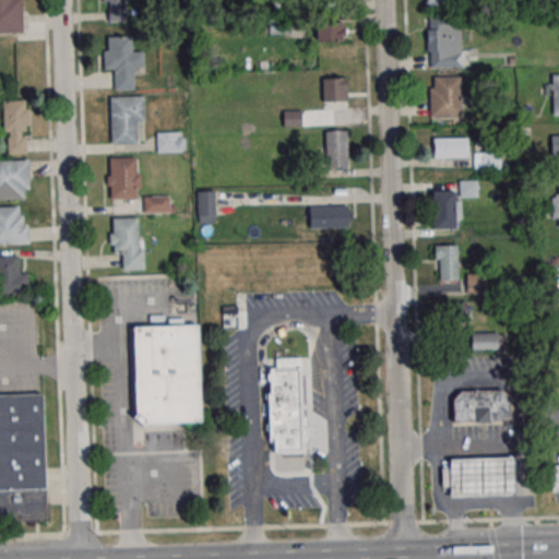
[(125,0),(103,0),(103,21),(126,21),(125,0)]
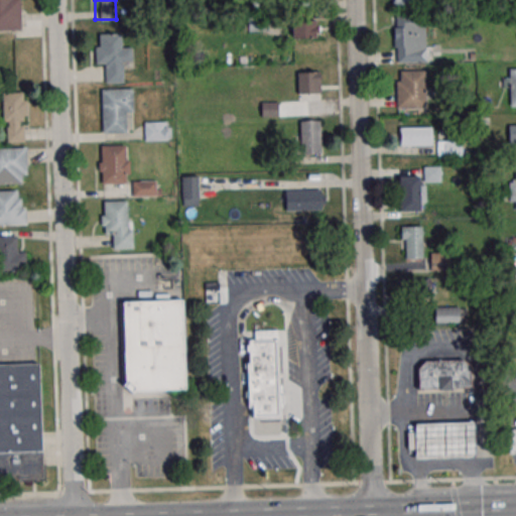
[(394,16),(394,60),(426,60),(426,16),(394,16)]
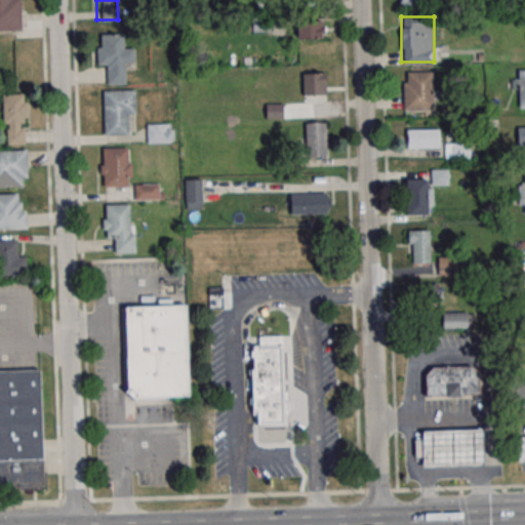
[(324,38),(324,19),(296,19),(296,38),(324,38)]
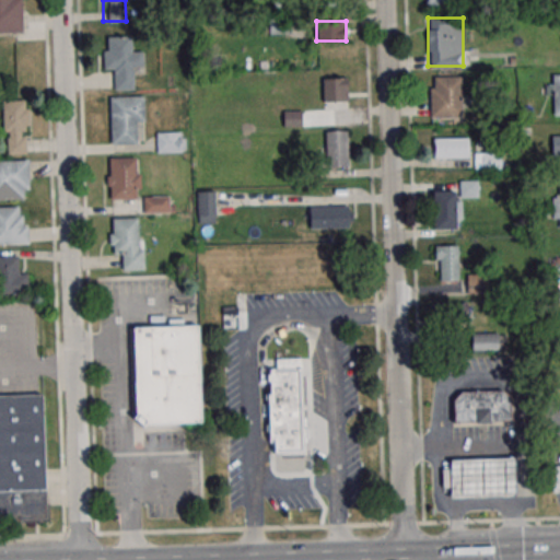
[(142,50),(132,50),(131,35),(104,36),(105,70),(115,69),(115,90),(135,90),(133,67),(143,67),(142,50)]
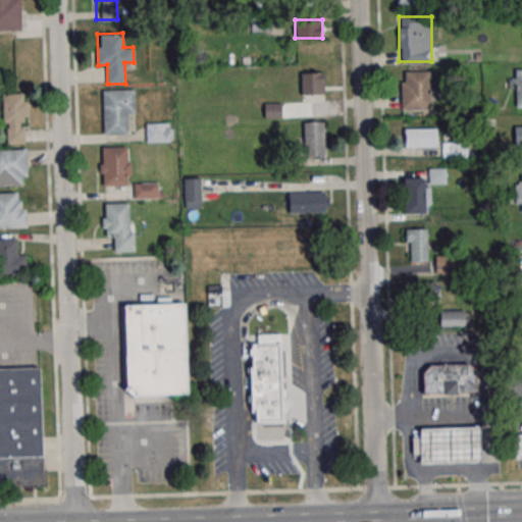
[(521,68),(515,68),(515,80),(510,80),(510,88),(515,88),(516,108),(521,107),(521,68)]
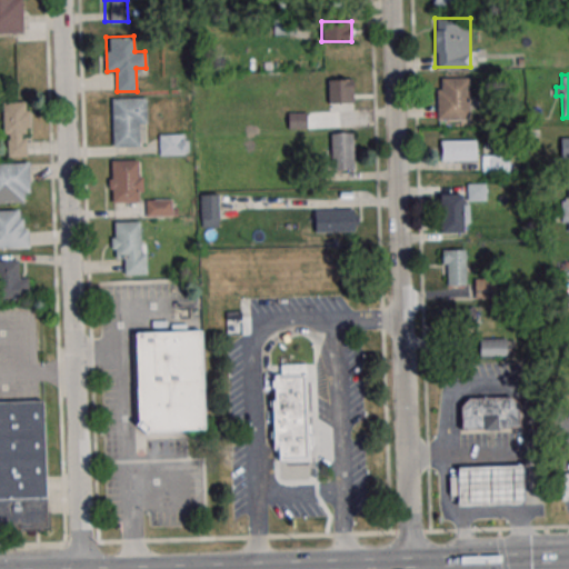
[(437,120),(470,120),(470,78),(437,78),(437,120)]
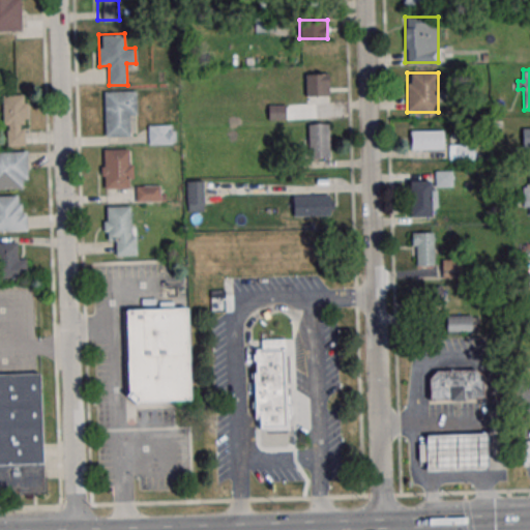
[(306,96),(329,96),(329,74),(306,74),(306,96)]
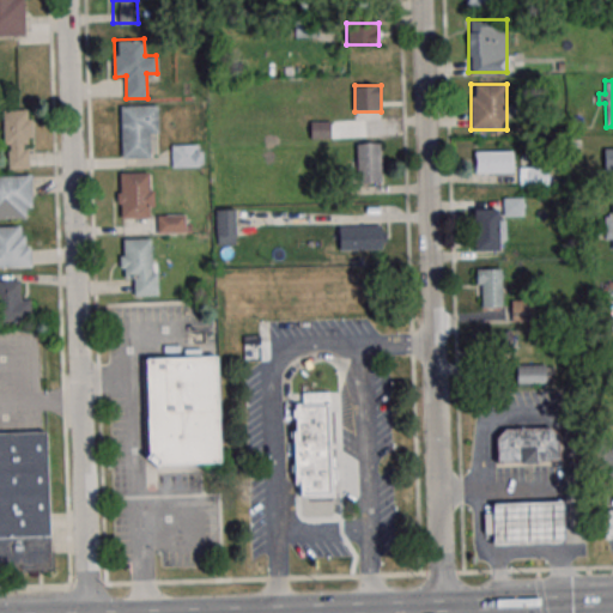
[(119,107),(156,105),(156,133),(147,133),(149,158),(120,159),(119,107)]
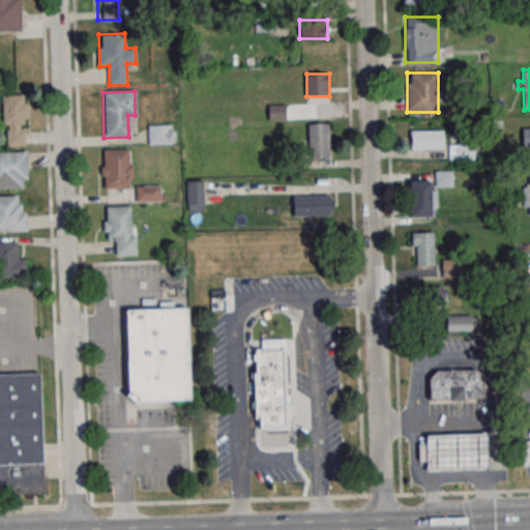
[(26,94),(3,94),(3,146),(26,146),(26,94)]
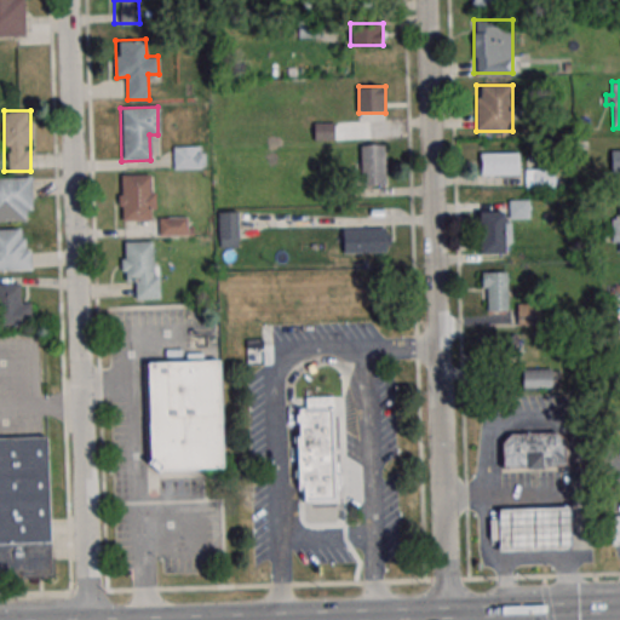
[(315,139),(334,139),(334,124),(315,124),(315,139)]
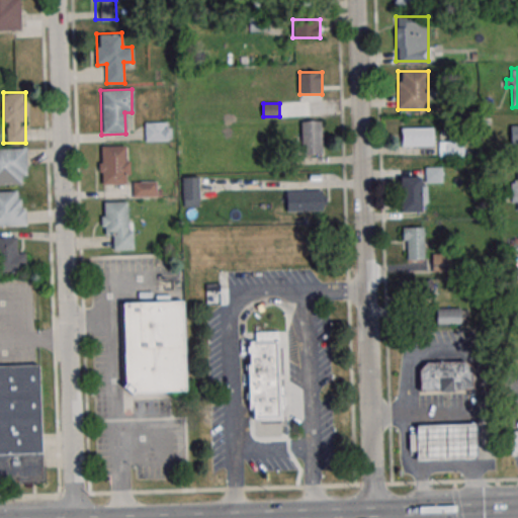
[(301,121),(301,155),(322,155),(322,121),(301,121)]
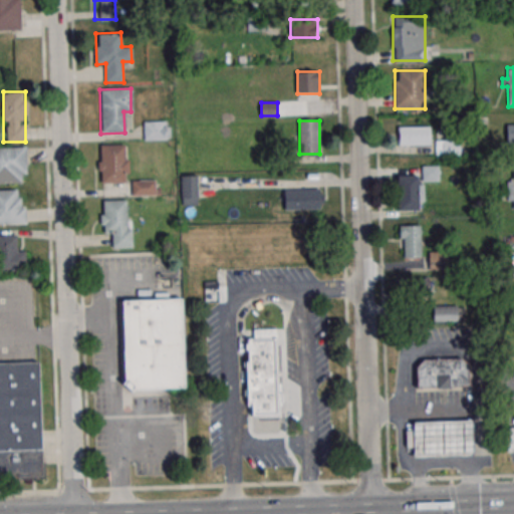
[(145,121),(145,140),(170,140),(170,121),(145,121)]
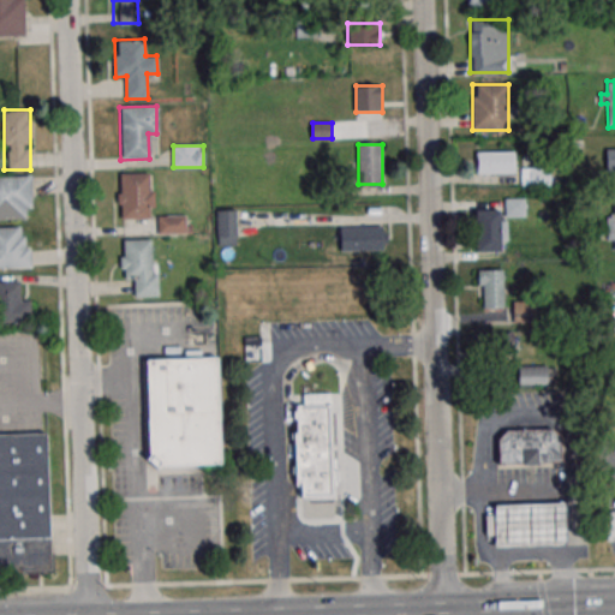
[(515,151),(477,151),(477,174),(515,174),(515,151)]
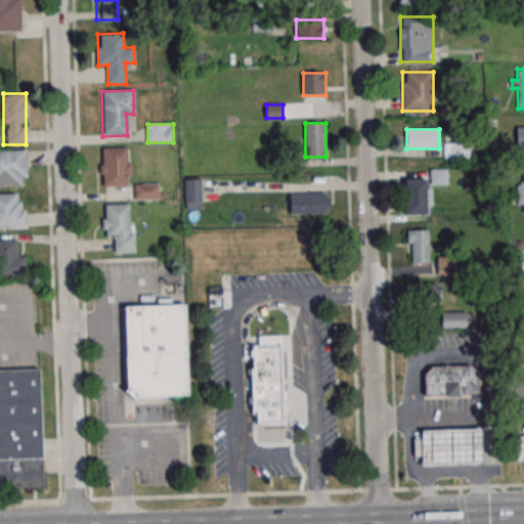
[(444,158),(469,158),(469,142),(444,142),(444,158)]
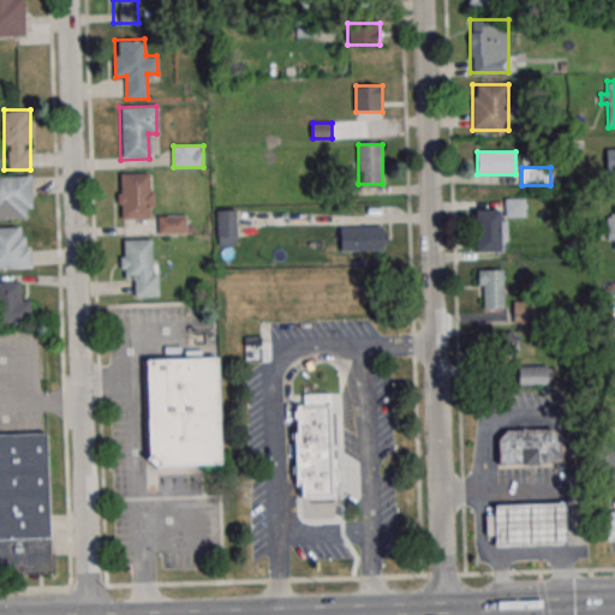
[(119,173),(119,219),(153,219),(153,173),(119,173)]
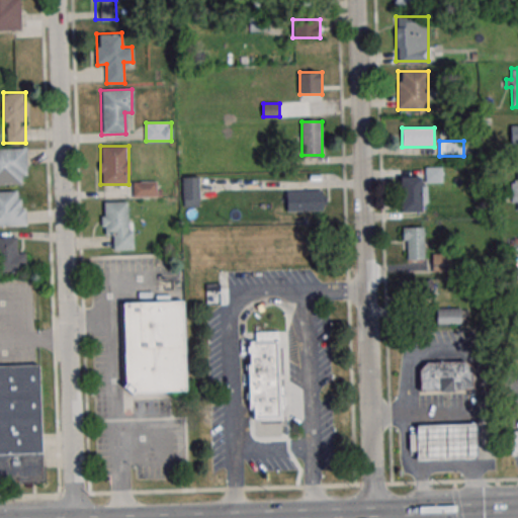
[(0,184),(26,185),(26,149),(0,148),(0,184)]
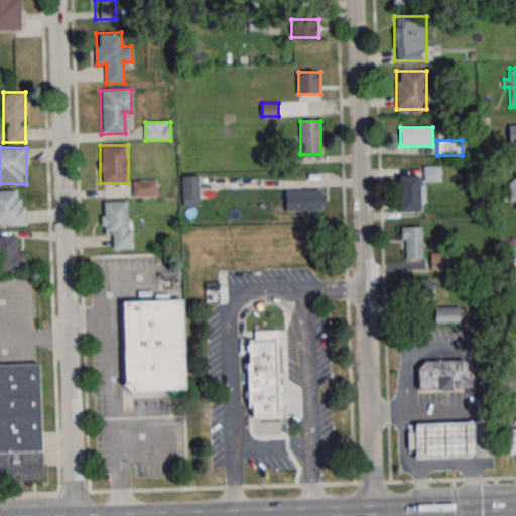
[(182,206),(199,206),(199,175),(182,175),(182,206)]
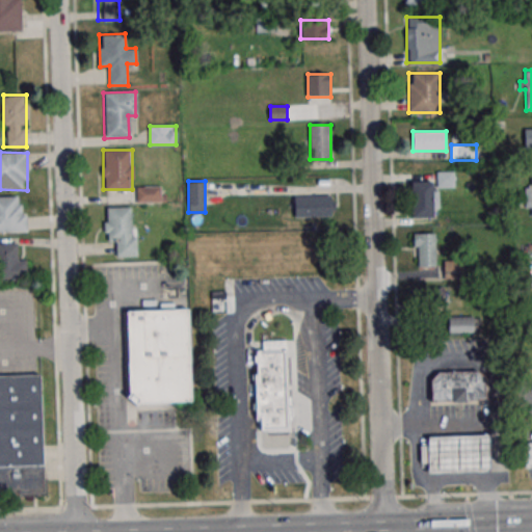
[(136,186),(136,203),(162,203),(162,186),(136,186)]
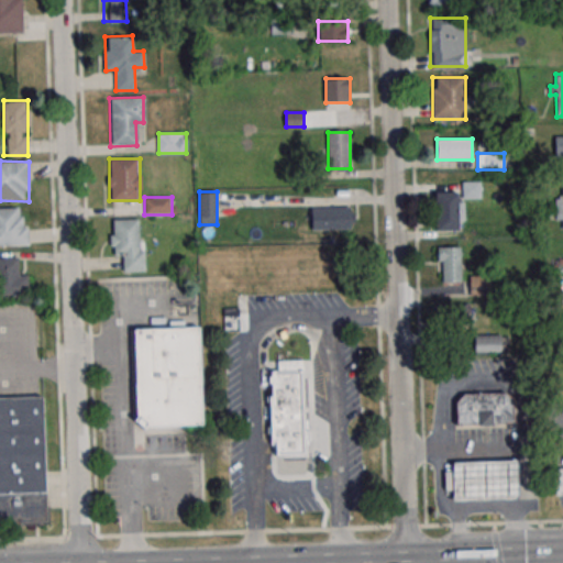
[(0,245),(25,246),(25,208),(0,207),(0,245)]
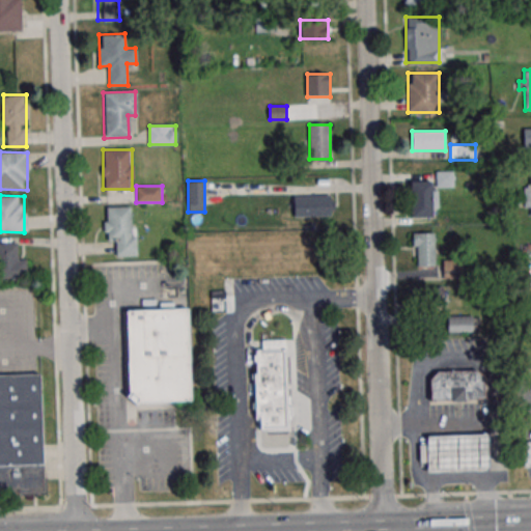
[(294,216),(334,216),(334,196),(294,196),(294,216)]
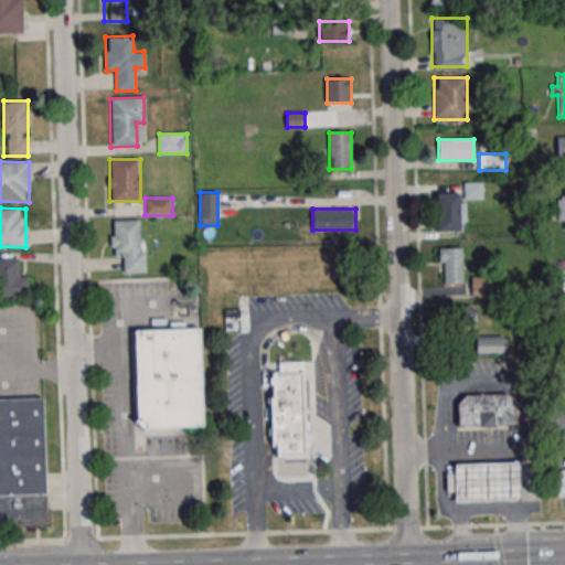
[(145,273),(144,220),(112,220),(112,257),(124,256),(124,273),(145,273)]
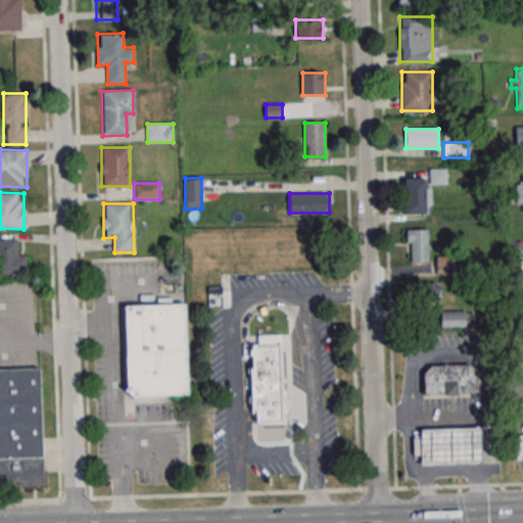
[(407,230),(407,263),(429,263),(429,230),(407,230)]
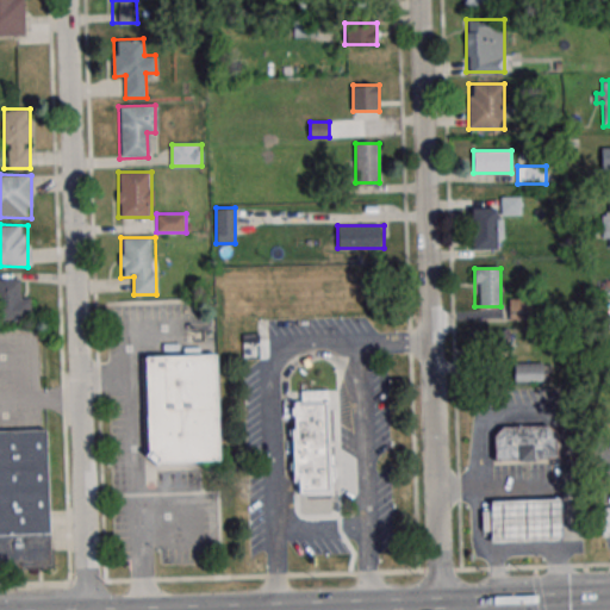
[(0,319),(30,321),(30,298),(19,298),(19,279),(0,279),(0,319)]
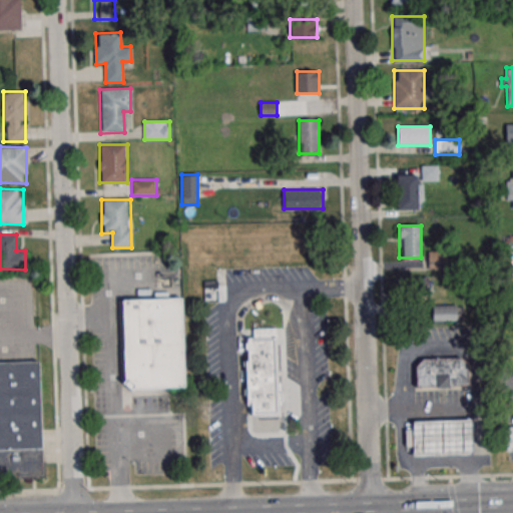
[(445,251),(428,251),(428,270),(445,270),(445,251)]
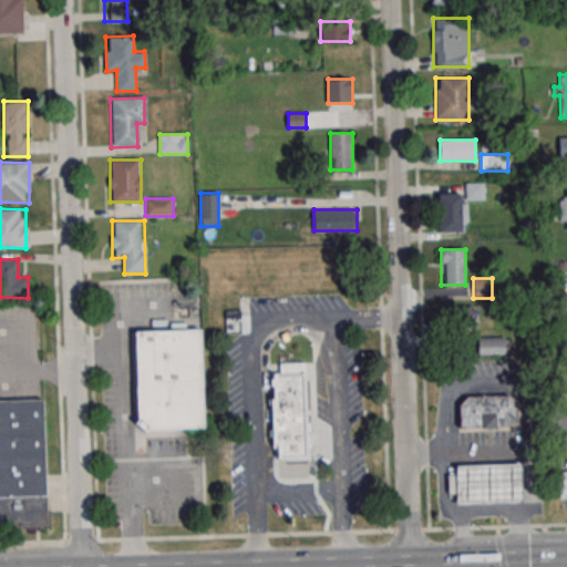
[(454,311),(454,334),(472,334),(472,311),(454,311)]
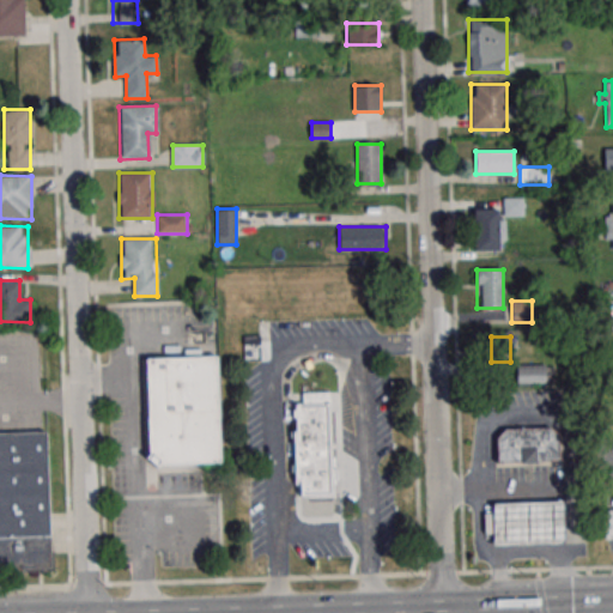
[(218,463),(214,357),(144,359),(147,455),(144,459),(155,469),(158,466),(218,463)]
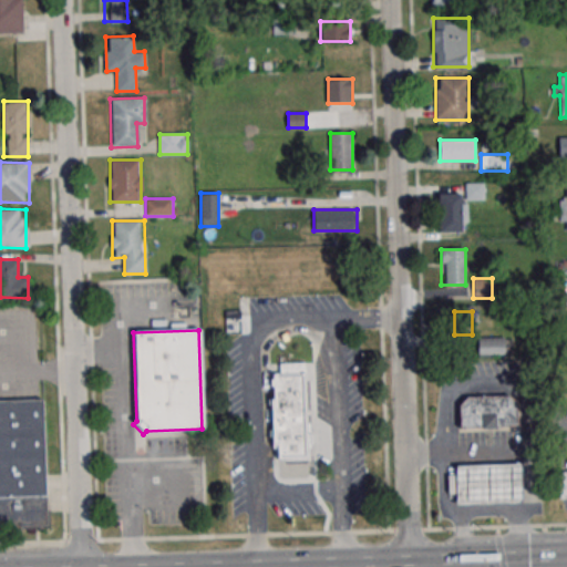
[(505,337),(477,337),(477,356),(505,356),(505,337)]
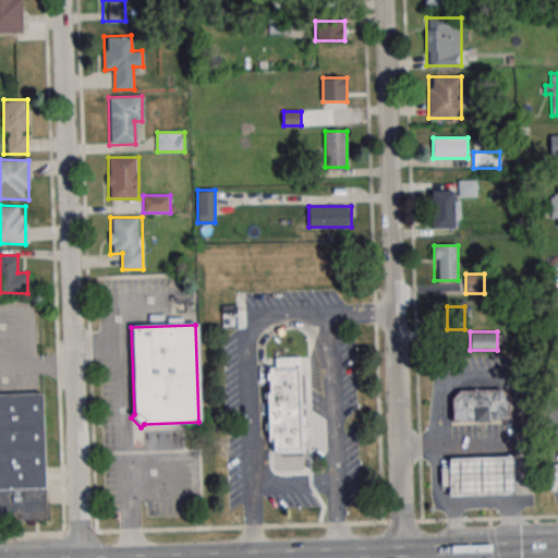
[(271,453),(271,439),(267,439),(266,393),(268,393),(267,381),(265,381),(265,374),(267,374),(267,368),(274,368),(274,359),(299,358),(300,428),(305,427),(305,437),(301,437),(301,452),(271,453)]
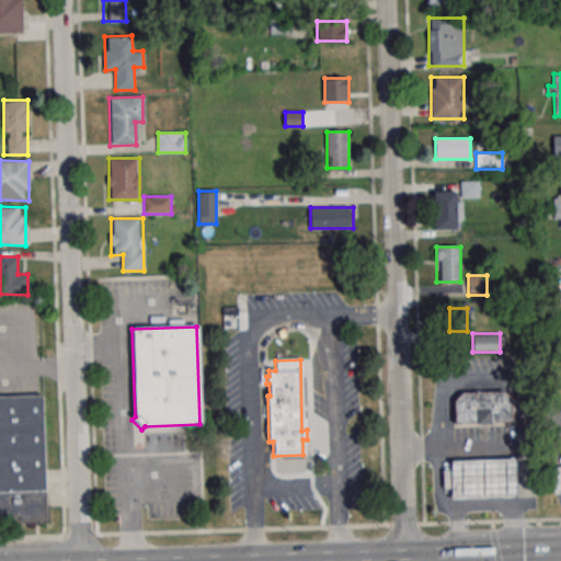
[(511,422),(510,400),(503,392),(461,393),(455,401),(455,424),(474,423),(474,425),(489,425),(489,423),(511,422)]
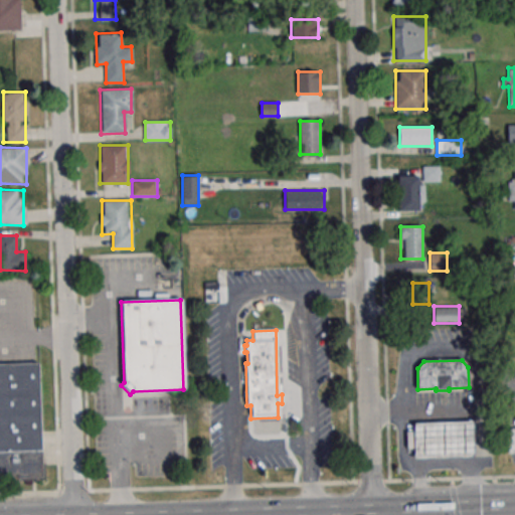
[(0,365),(38,364),(42,480),(0,481),(0,365)]
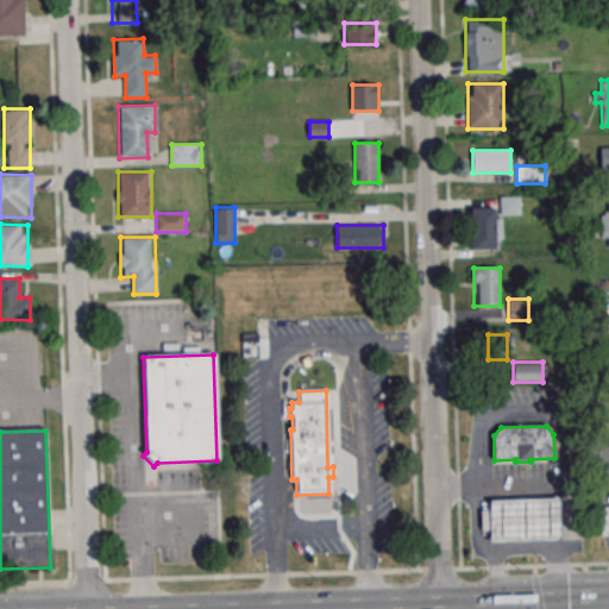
[(488,544),(558,542),(557,500),(487,501),(488,544)]
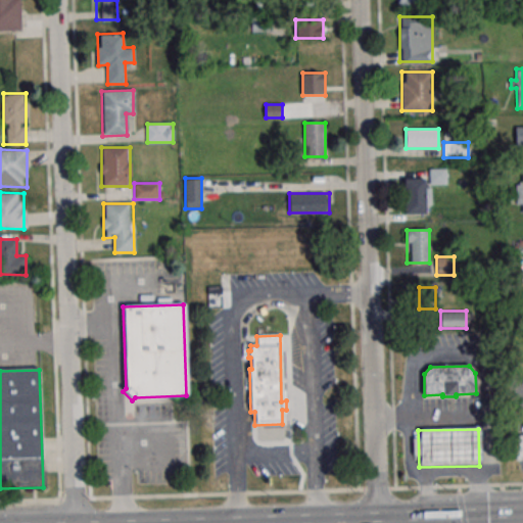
[(522,458),(522,434),(514,434),(514,459),(522,458)]
